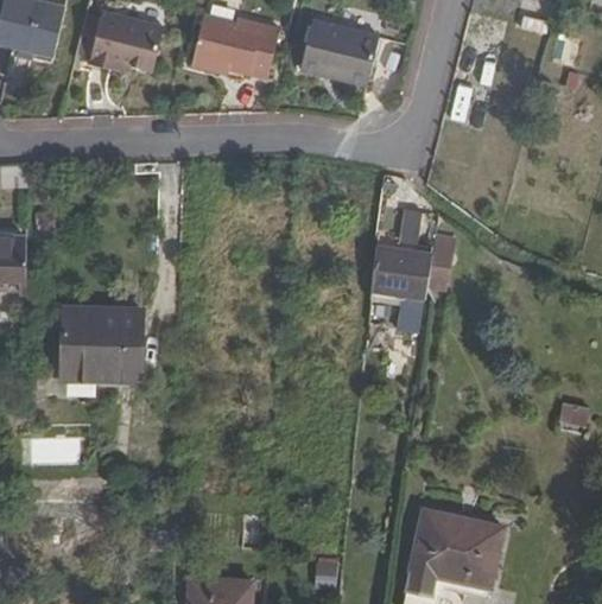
[(54,52),(64,6),(39,0),(2,0),(0,14),(0,39),(54,52)]
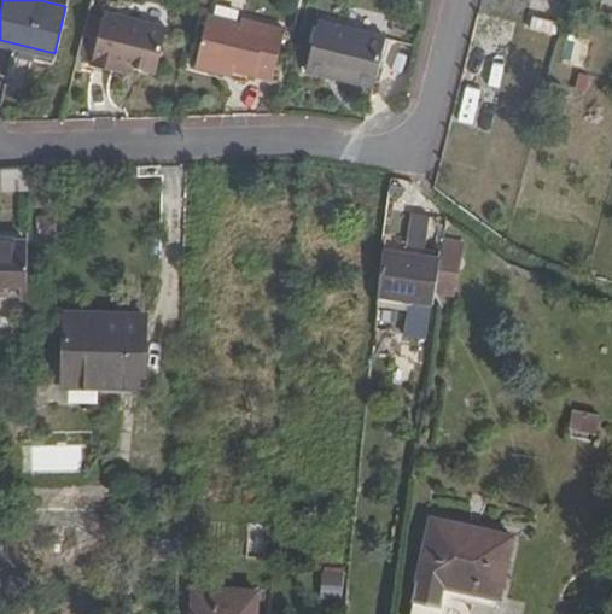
[(117,70),(118,68),(120,62),(134,65),(152,70),(164,25),(103,10),(100,17),(91,58),(89,63),(117,70)]
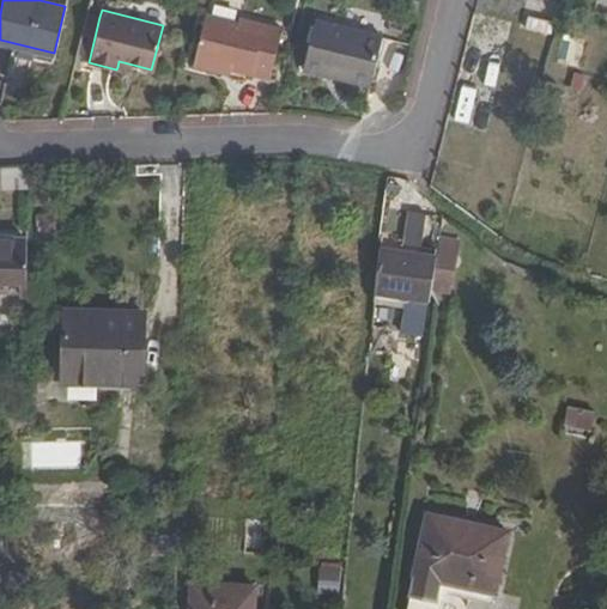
[(77,54),(90,58),(99,17),(86,13),(77,54)]
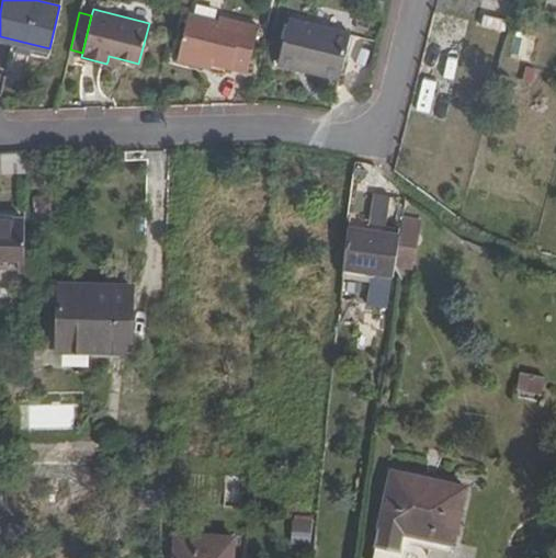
[(174,58),(196,65),(199,59),(207,61),(246,71),(257,25),(215,14),(214,20),(186,12),(174,58)]
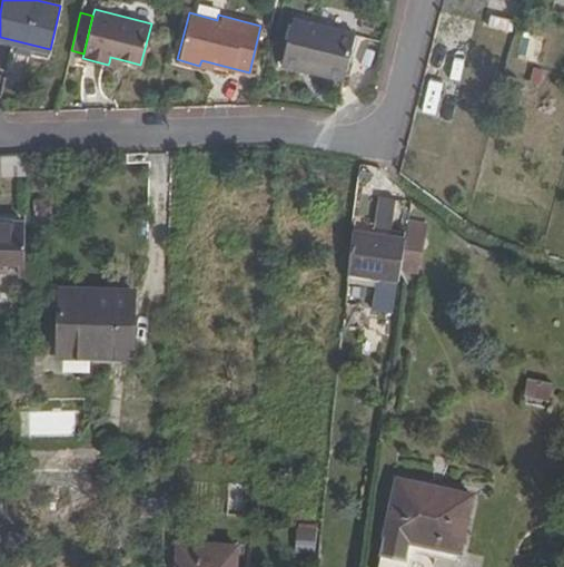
[(343,82),(355,35),(292,18),(279,67),(343,82)]
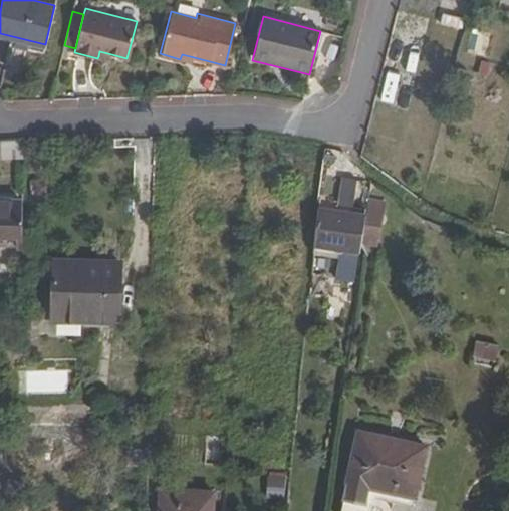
[(487,57),(492,34),(472,29),(467,52),(487,57)]
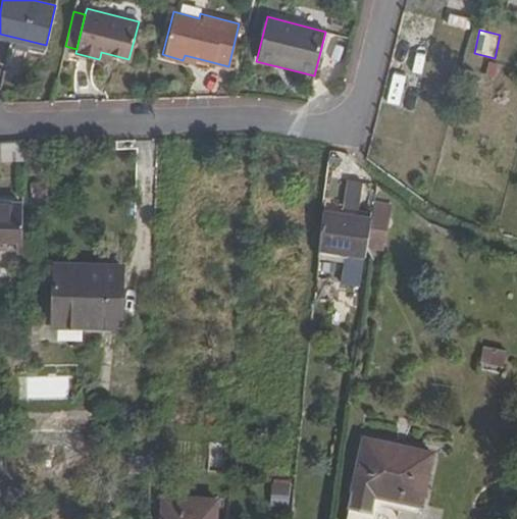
[(20,144),(20,140),(0,143),(0,161),(20,158),(20,144)]
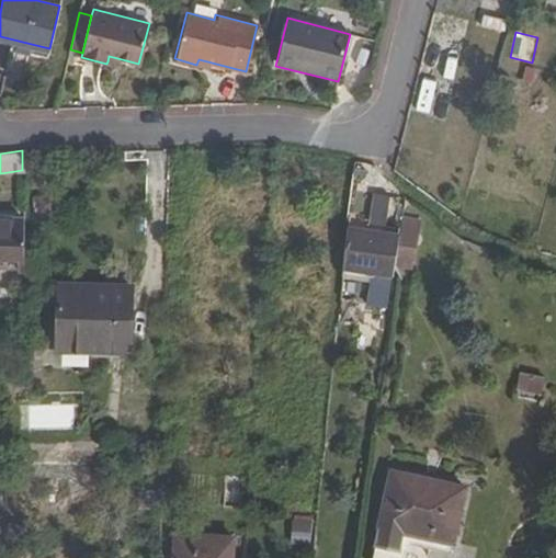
[(379,224),(384,195),(367,192),(364,221),(379,224)]
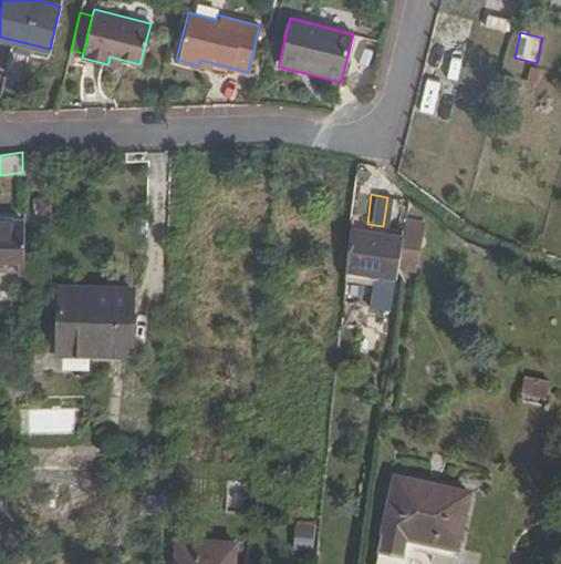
[(423,267),(429,221),(407,217),(401,272),(406,272),(407,265),(423,267)]
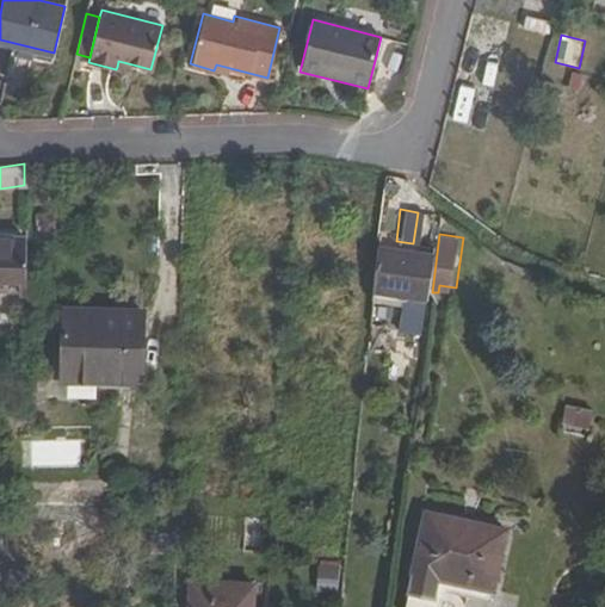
[(0,285),(24,285),(24,241),(0,241),(0,285)]
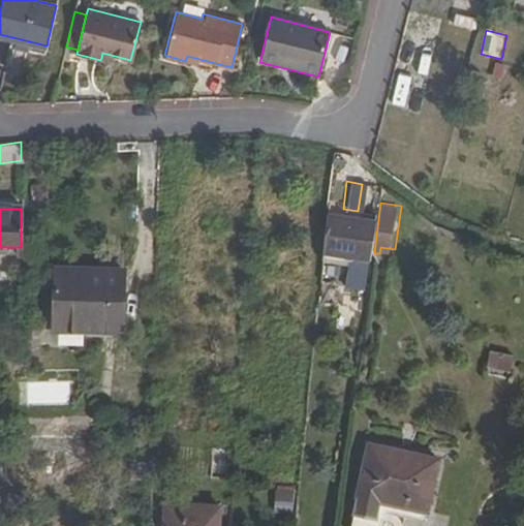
[(325,251),(370,255),(376,219),(329,213),(325,251)]
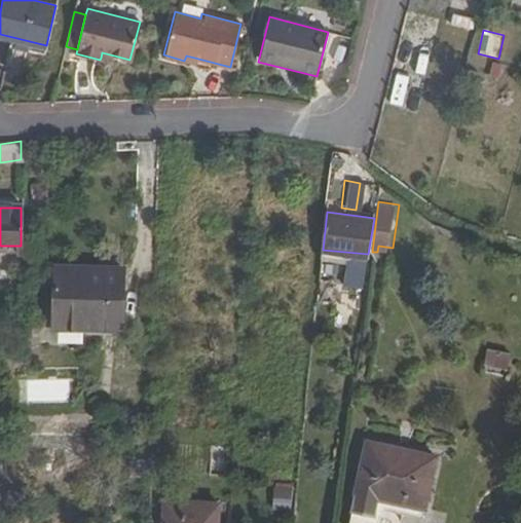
[(0,256),(21,256),(21,246),(0,246),(0,256)]
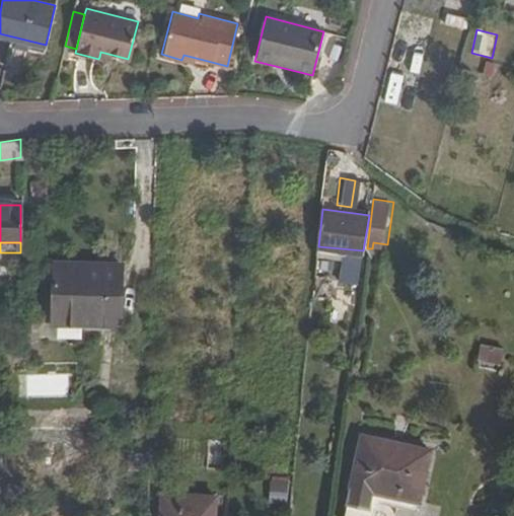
[(115,327),(117,268),(52,264),(49,318),(50,324),(55,329),(60,332),(68,332),(79,324),(115,327)]
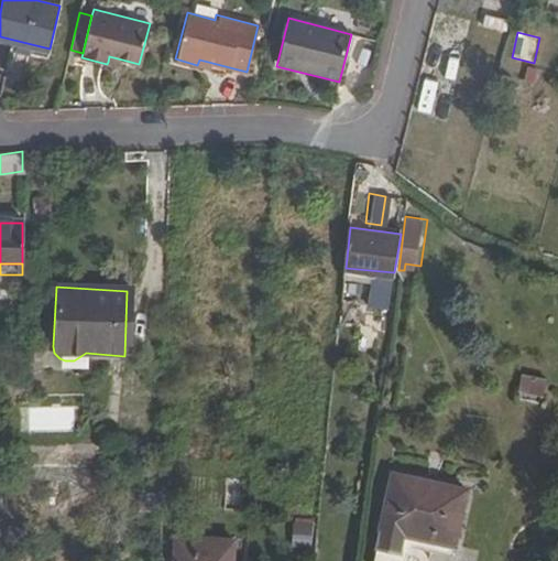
[(517,388),(538,394),(542,378),(521,374),(517,388)]
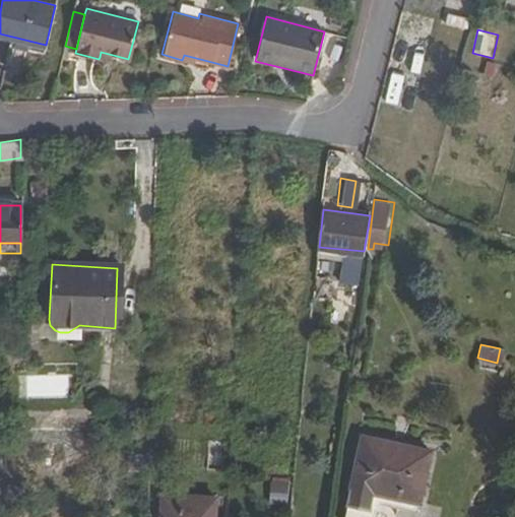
[(39,366),(39,371),(13,371),(13,394),(64,394),(64,366),(39,366)]
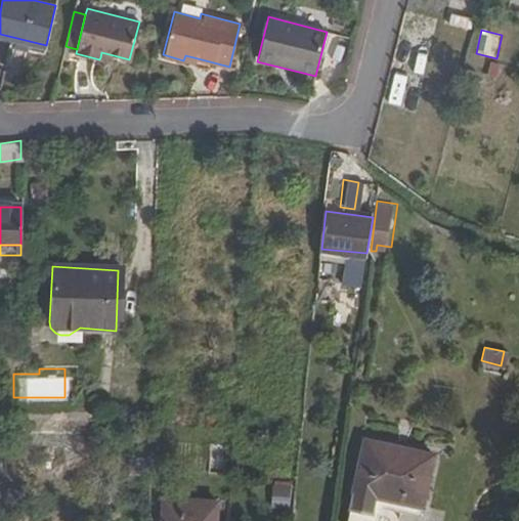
[(363,428),(347,510),(370,516),(374,503),(381,505),(383,496),(420,505),(433,442),(363,428)]
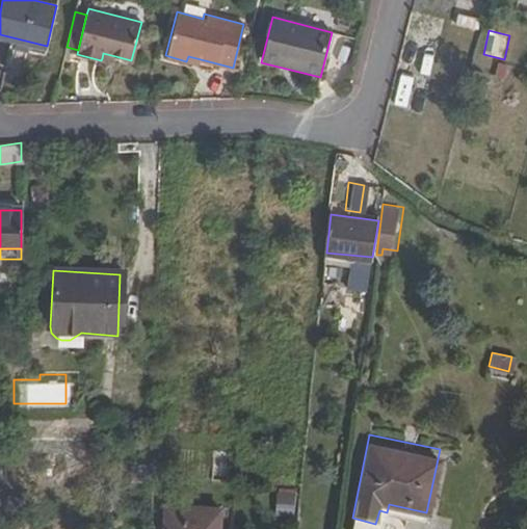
[(289,513),(290,487),(270,486),(269,513),(289,513)]
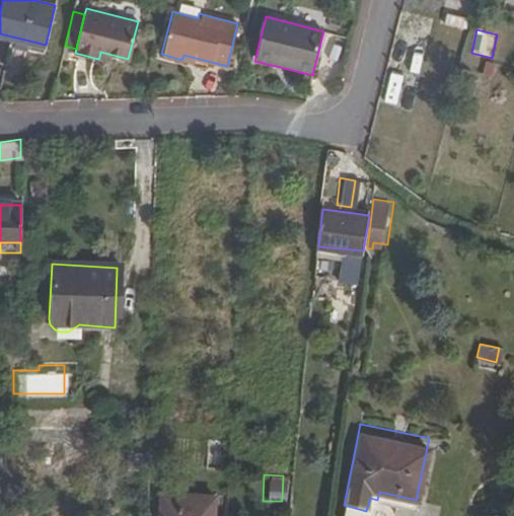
[(212,515),(215,491),(161,488),(159,515),(212,515)]
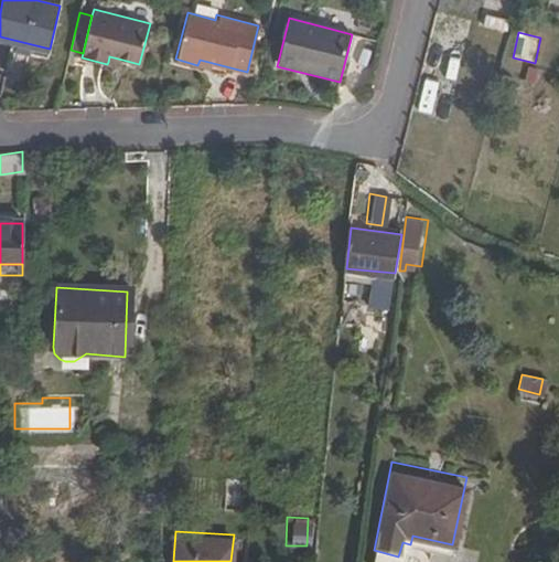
[(398,557),(374,550),(372,559),(386,561),(406,561),(410,544),(402,542),(398,557)]
